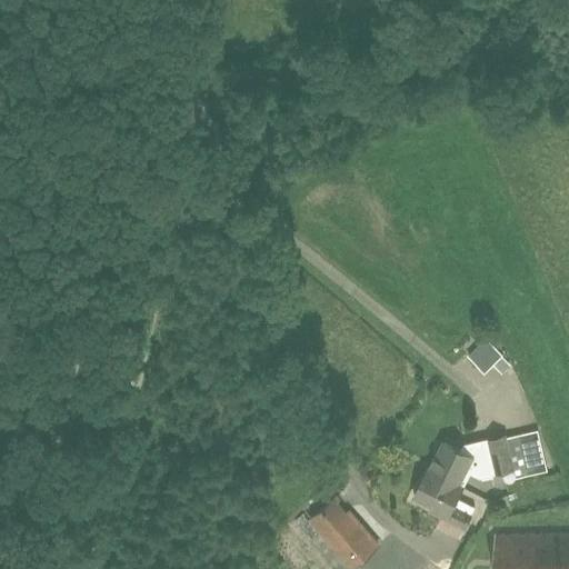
[(481,345),(480,343),(466,357),(483,375),(503,355),(488,340),(485,343),(483,342),(481,345)]
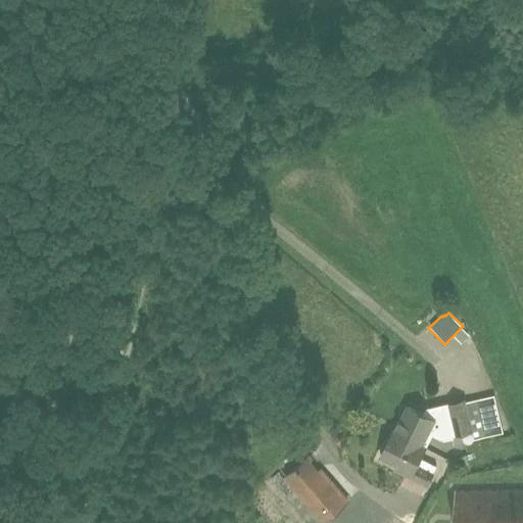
[(493,395),(465,401),(465,398),(432,406),(430,410),(426,407),(423,413),(408,405),(394,431),(420,443),(427,430),(442,437),(472,431),(474,438),(491,434),(502,432),(493,395)]
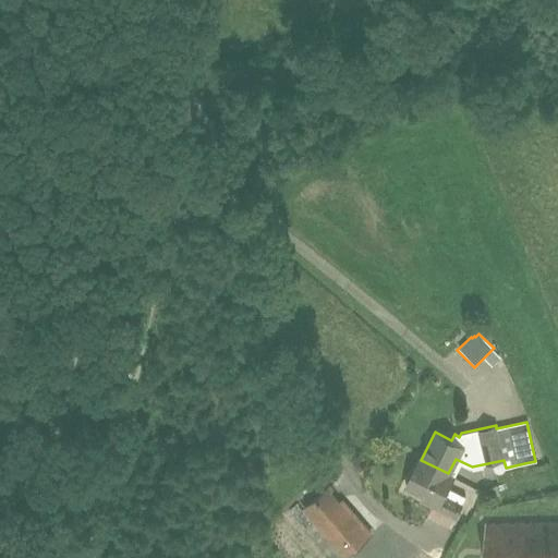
[(448,473),(421,460),(419,459),(404,486),(424,495),(421,500),(456,517),(465,497),(448,487),(453,476),(448,474),(448,473)]
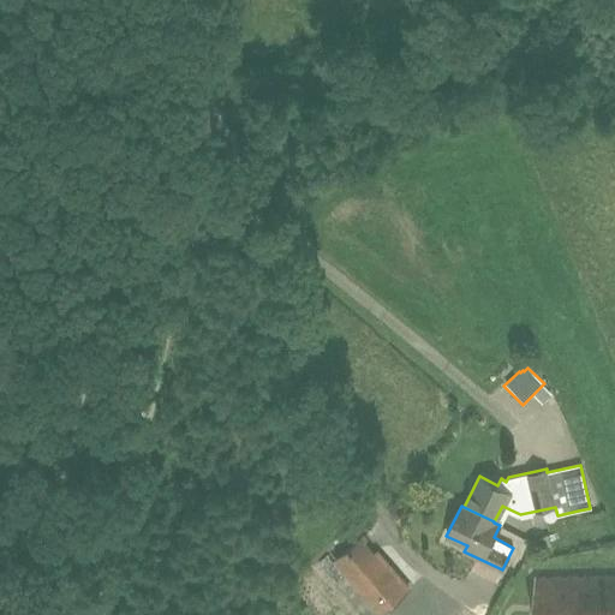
[(334,560),(348,575),(382,613),(408,590),(376,551),(375,553),(365,543),(369,541),(364,535),(334,560)]
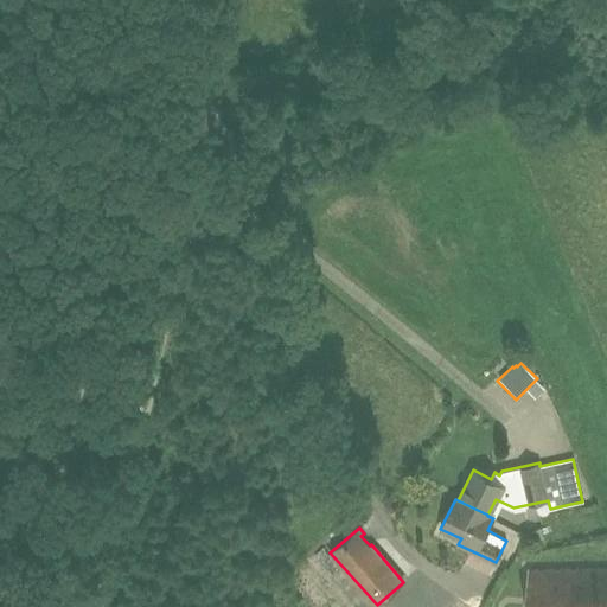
[(528,606),(606,606),(606,567),(528,569),(528,606)]
